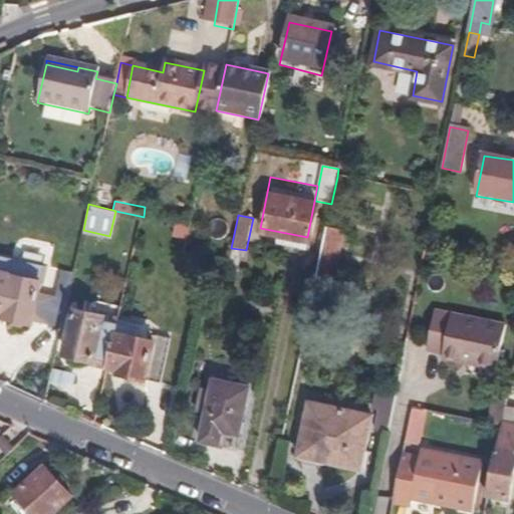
[(327,223),(318,266),(335,270),(344,227),(327,223)]
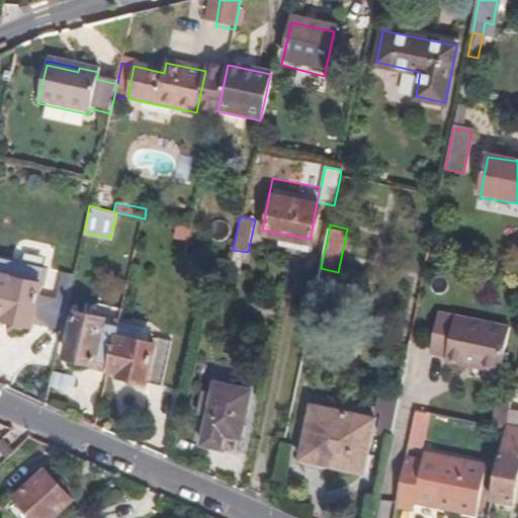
[(229,263),(228,271),(243,274),(248,252),(233,250),(229,263)]
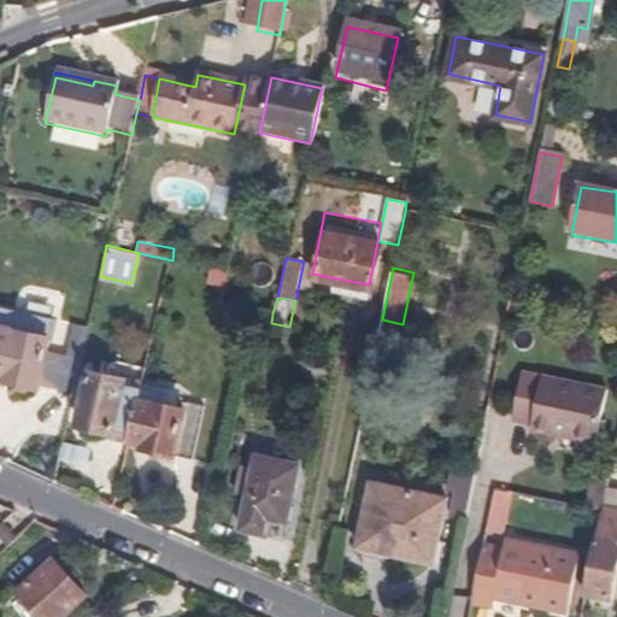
[(48,347),(54,317),(1,305),(0,311),(0,370),(9,372),(9,380),(40,386),(40,383),(59,387),(75,391),(89,327),(75,323),(68,352),(48,347)]
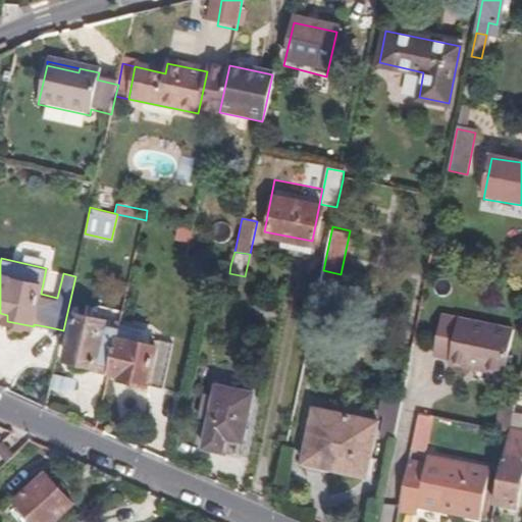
[(104,324),(118,327),(119,325),(122,310),(98,305),(94,307),(91,314),(106,318),(104,324)]
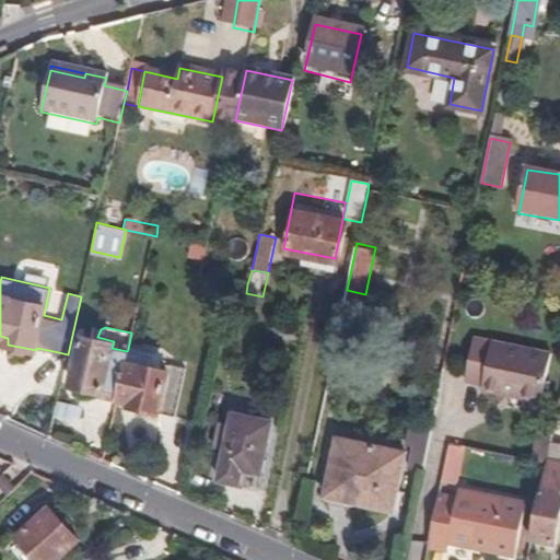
[(119,389),(126,361),(127,351),(112,348),(114,341),(83,335),(72,380),(119,389)]
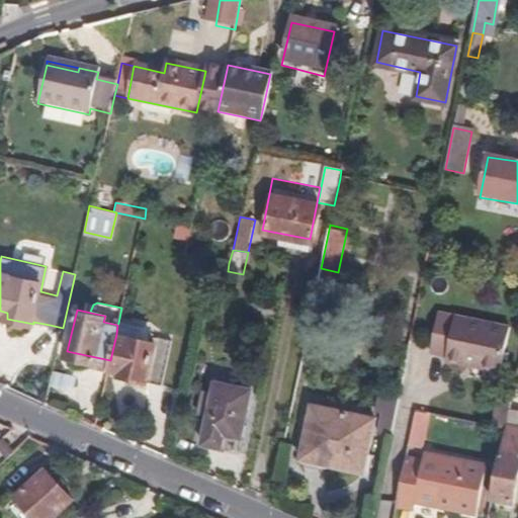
[(455,363),(462,364),(463,359),(476,362),(475,366),(501,371),(511,326),(439,312),(431,352),(456,358),(455,363)]
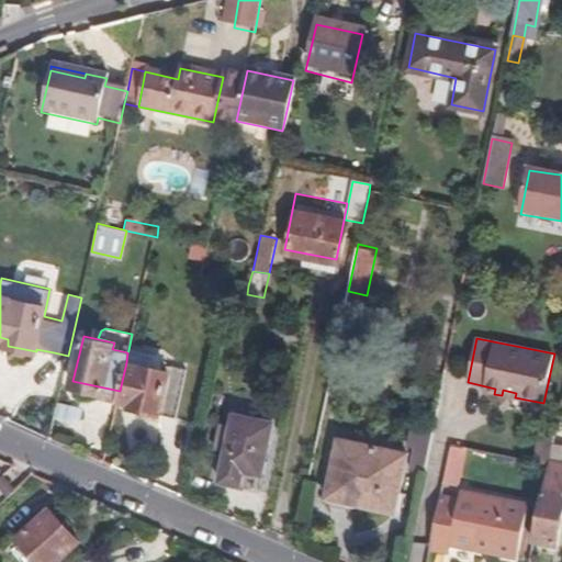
[(127,352),(126,362),(169,371),(170,364),(161,358),(128,350),(127,352)]
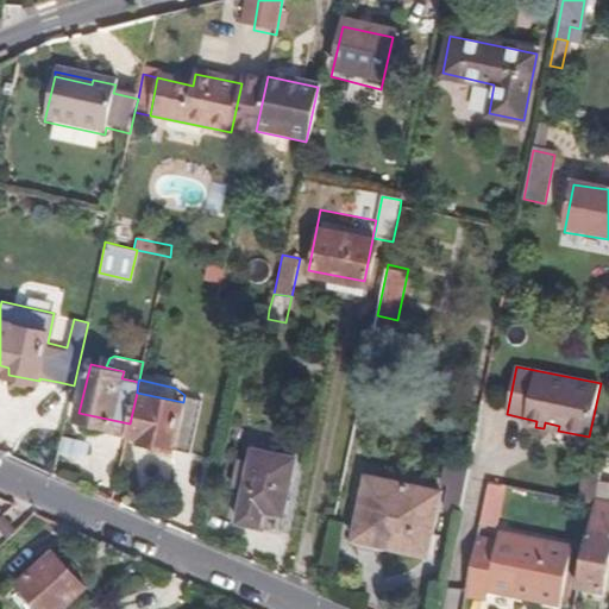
[(130,424),(127,432),(143,435),(142,440),(190,451),(201,400),(184,395),(183,402),(137,393),(130,424)]
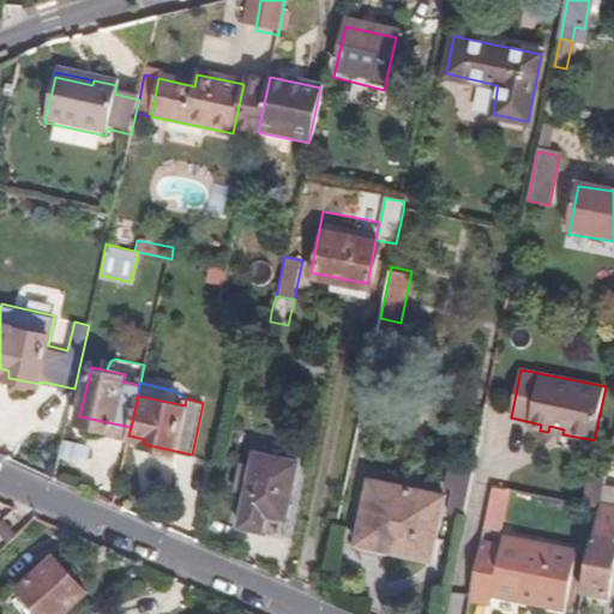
[(283,517),(296,458),(253,450),(236,524),(259,529),(264,512),(283,517)]
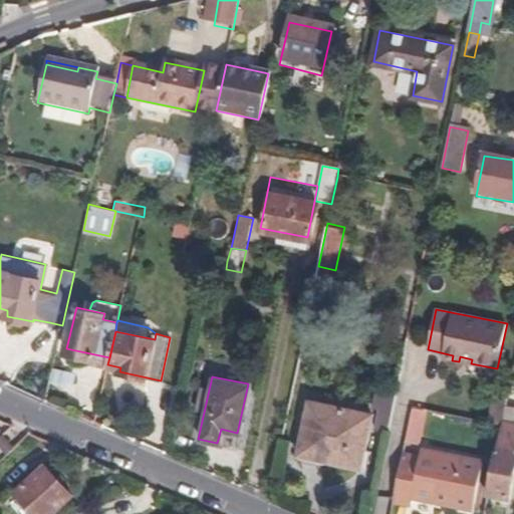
[(503,424),(503,428),(513,430),(513,383),(511,383),(511,387),(509,398),(507,408),(503,424)]
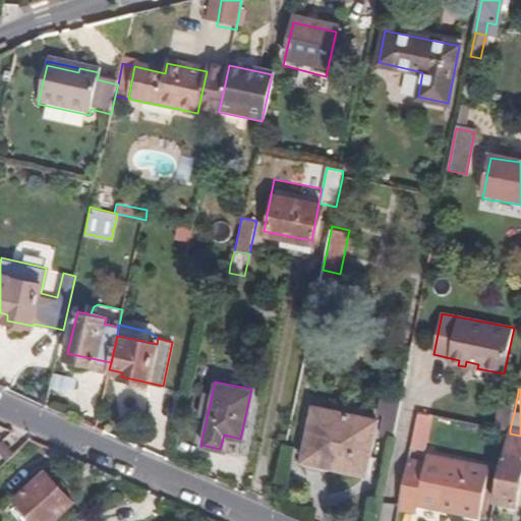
[(502,401),(498,427),(510,429),(514,413),(516,403),(502,401)]
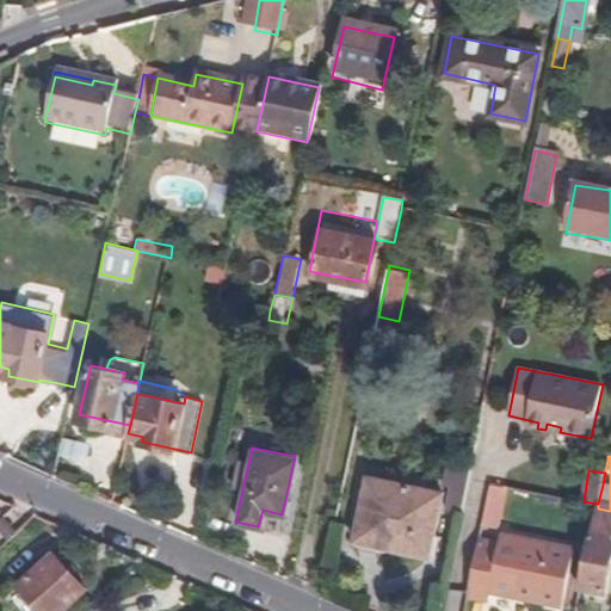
[(355,541),(432,556),(444,493),(368,477),(355,541)]
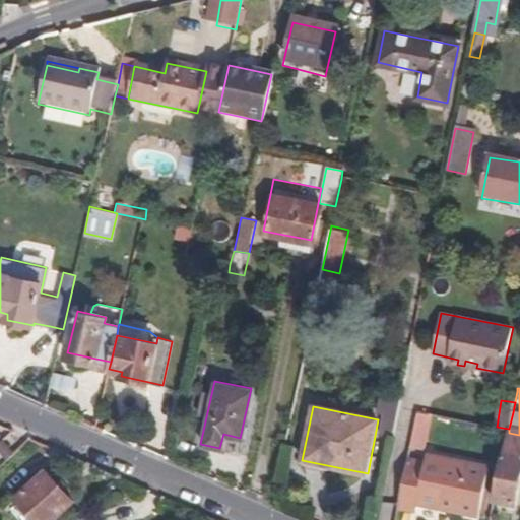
[(418,411),(411,447),(427,450),(433,414),(418,411)]
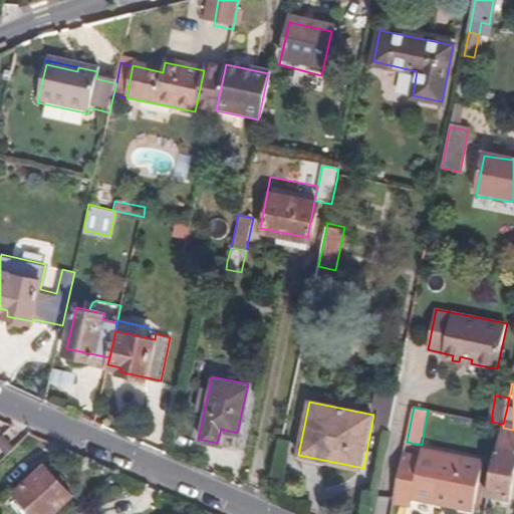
[(513,430),(503,428),(489,500),(511,505),(513,486),(513,430)]
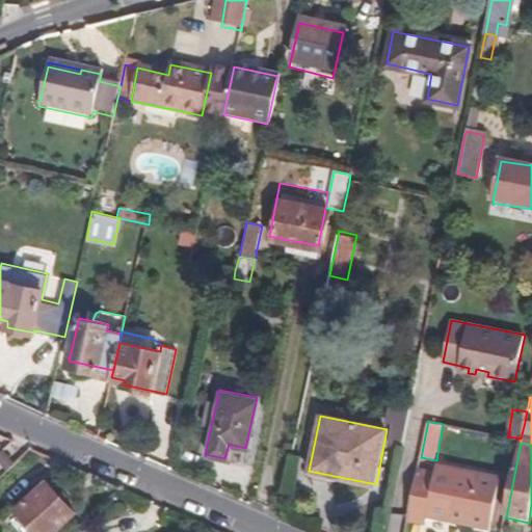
[(414,486),(408,517),(426,522),(428,514),(451,520),(452,515),(468,519),(467,523),(490,528),(502,478),(437,463),(436,470),(432,490),(414,486)]
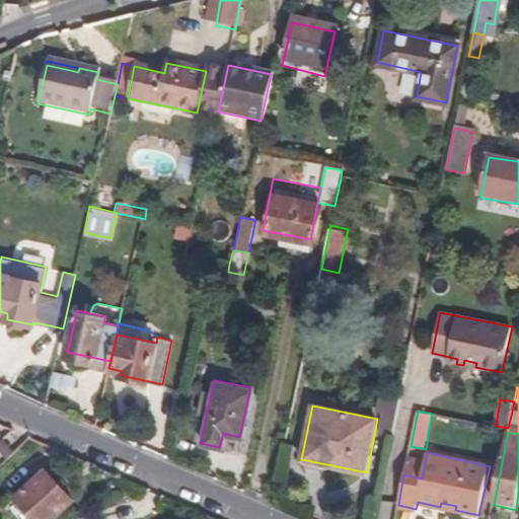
[(409,455),(403,474),(422,478),(426,458),(409,455)]
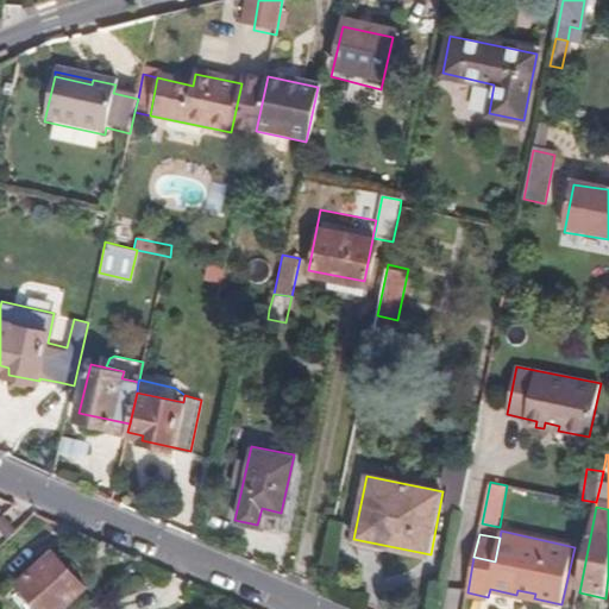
[(38,608),(52,608),(80,585),(50,551),(14,582),(38,608)]
